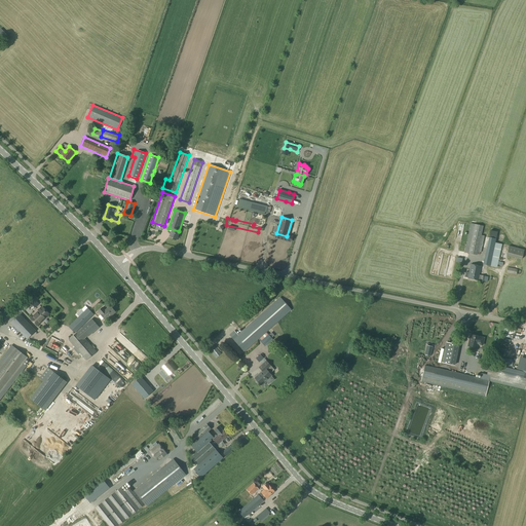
[(470,225),(464,254),(477,256),(478,253),(481,236),(483,227),(470,225)]
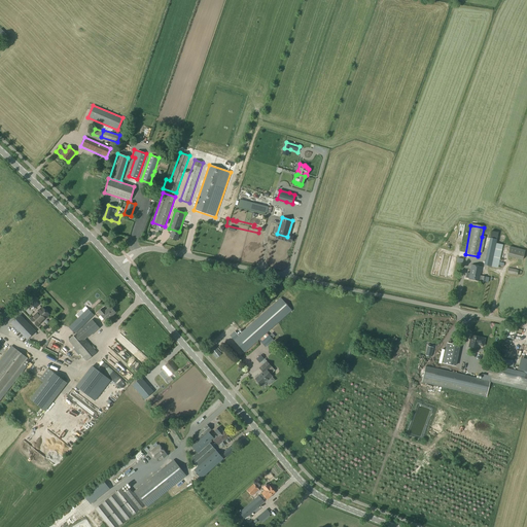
[(172,230),(170,237),(177,240),(179,233),(172,230)]
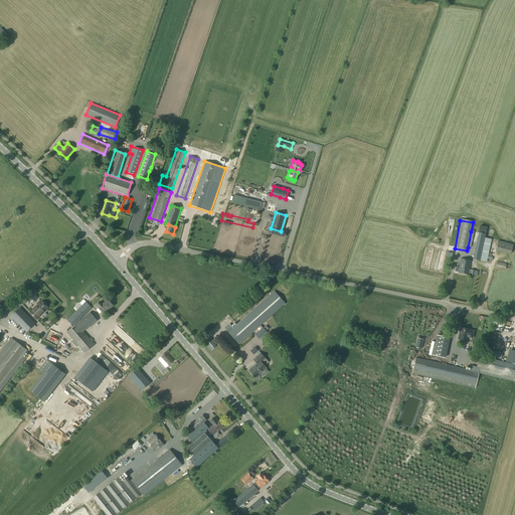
[(480,225),(473,259),(486,262),(487,259),(492,260),(492,256),(487,255),(491,239),(484,237),(486,226),(480,225)]
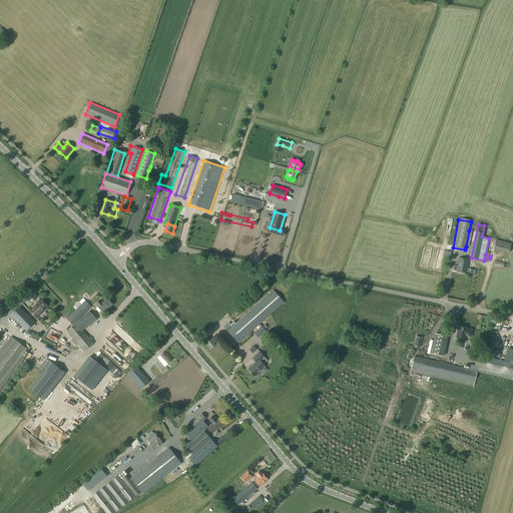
[(270,227),(269,231),(280,234),(283,235),(284,231),(280,230),(270,227)]
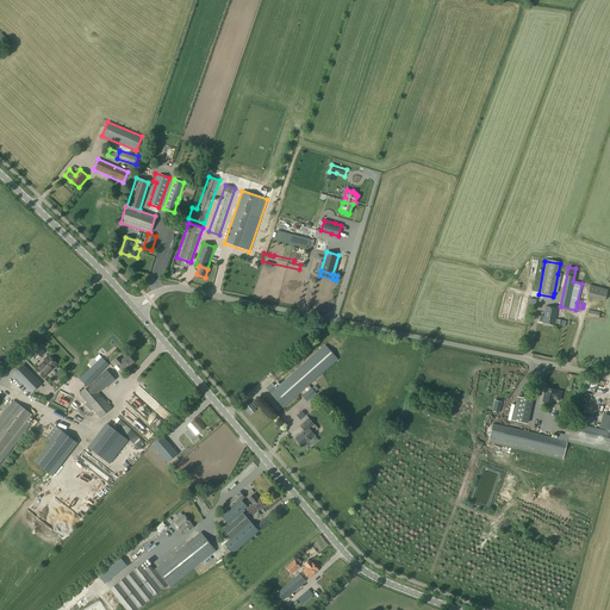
[(591,285),(587,296),(605,300),(608,290),(593,286),(593,285),(592,285),(591,285)]
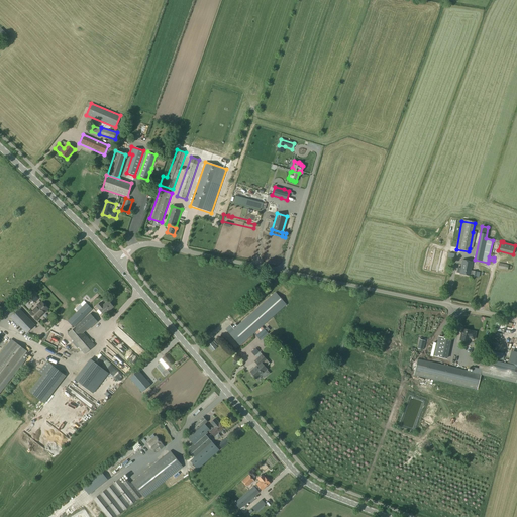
[(435,269),(441,270),(445,253),(439,252),(435,269)]
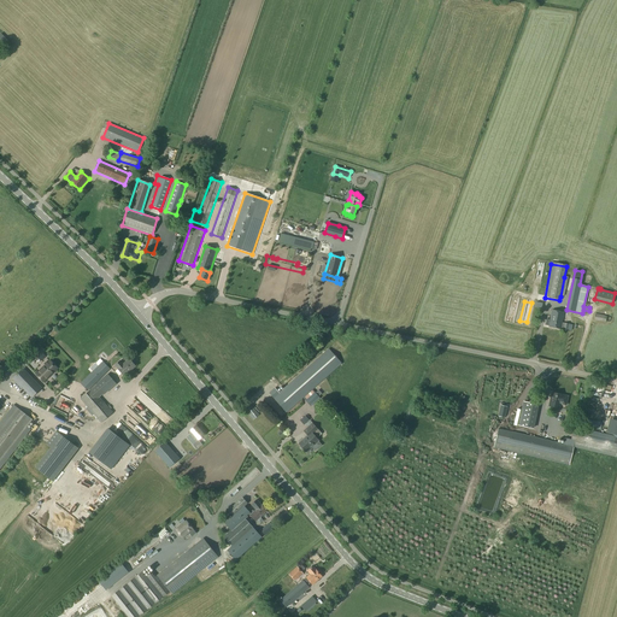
[(546,324),(546,325),(548,325),(548,327),(560,329),(568,330),(569,324),(562,322),(563,312),(551,310),(550,319),(546,319),(546,324)]
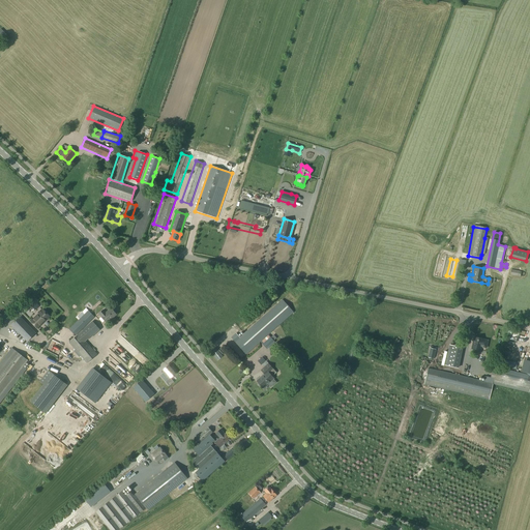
[(516,273),(512,287),(519,288),(522,274),(516,273)]
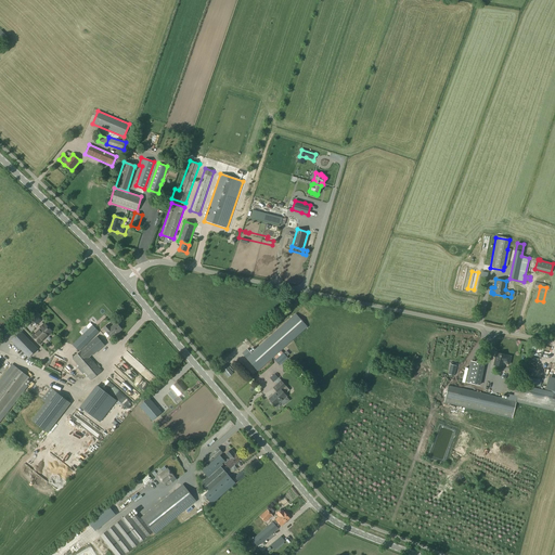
[(295,313),(245,358),(257,372),(308,327),(295,313)]
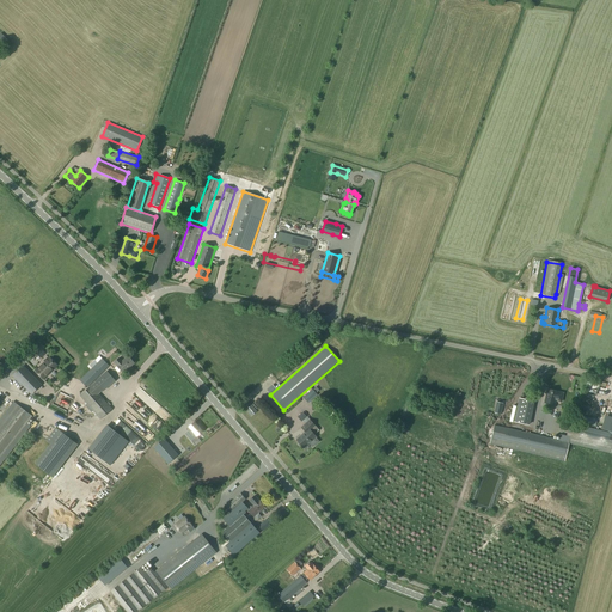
[(97,363),(79,380),(87,389),(109,366),(99,356),(95,360),(97,363)]
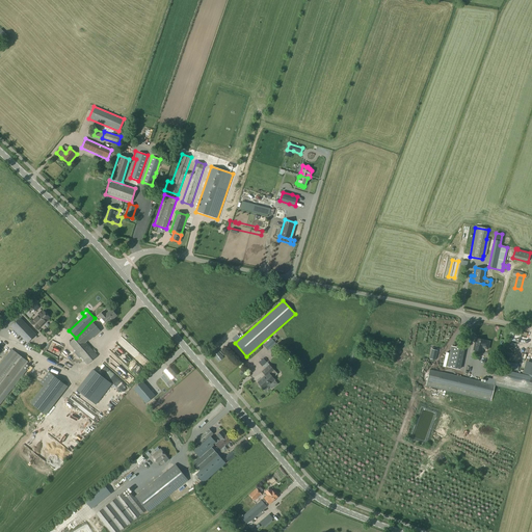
[(103,312),(99,315),(101,318),(107,324),(116,316),(111,310),(105,315),(103,312)]
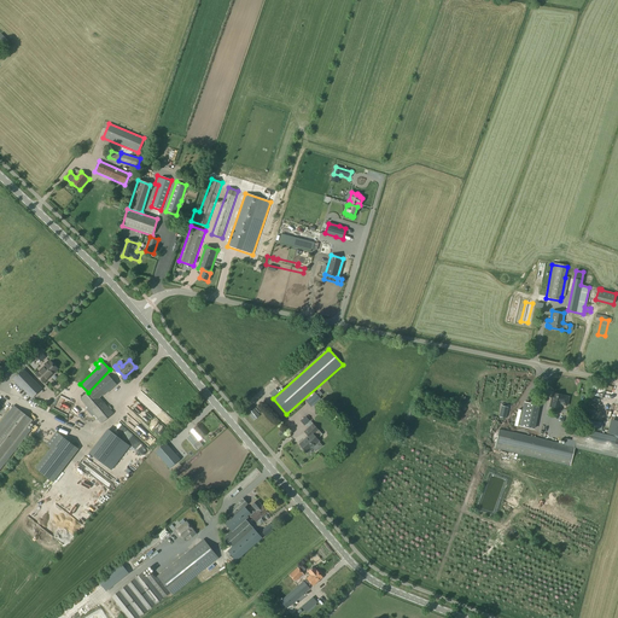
[(50,361),(36,375),(44,383),(57,369),(50,361)]
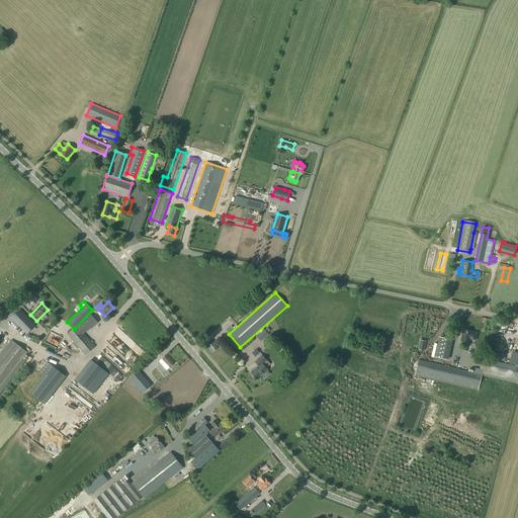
[(35,326),(20,311),(12,318),(27,334),(35,326)]
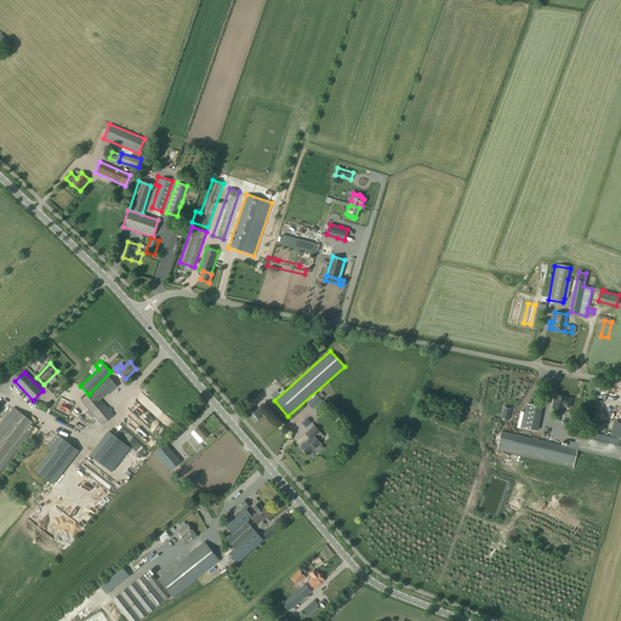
[(97,387),(92,391),(100,399),(104,396),(106,397),(117,387),(108,377),(96,387),(97,387)]
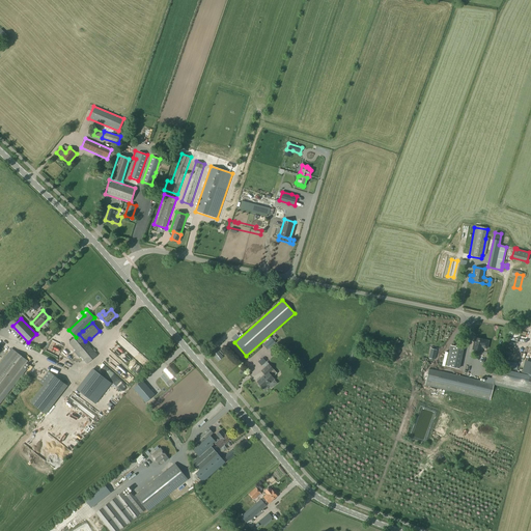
[(79,334),(70,342),(87,364),(96,356),(85,341),(79,334)]
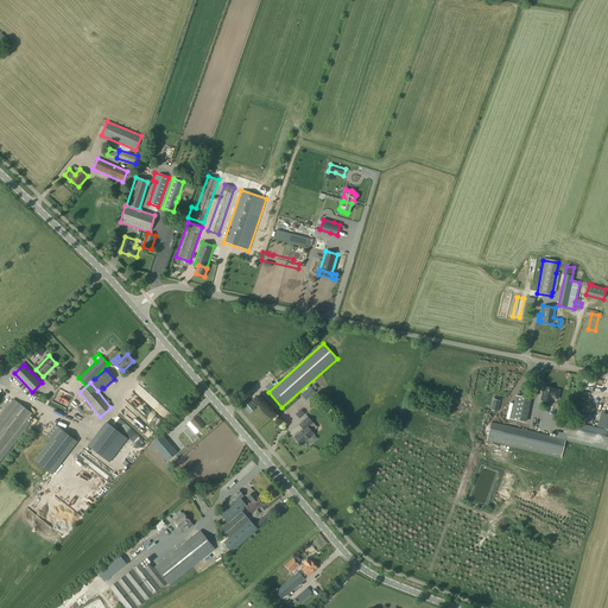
[(271,382),(265,387),(268,392),(274,387),(271,382)]
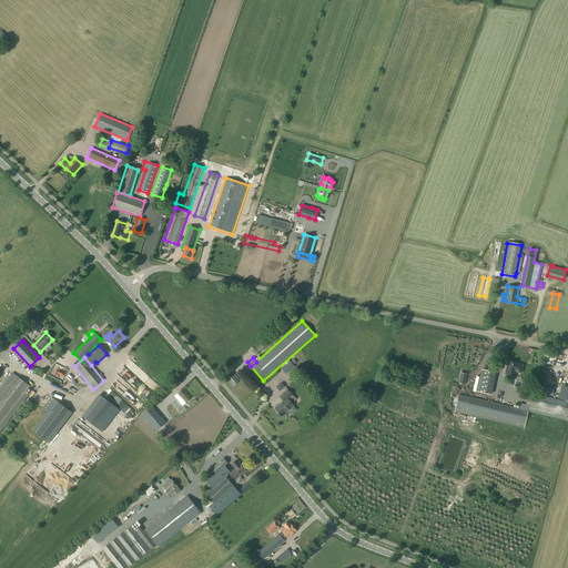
[(288,358),(279,367),(286,375),(295,366),(288,358)]
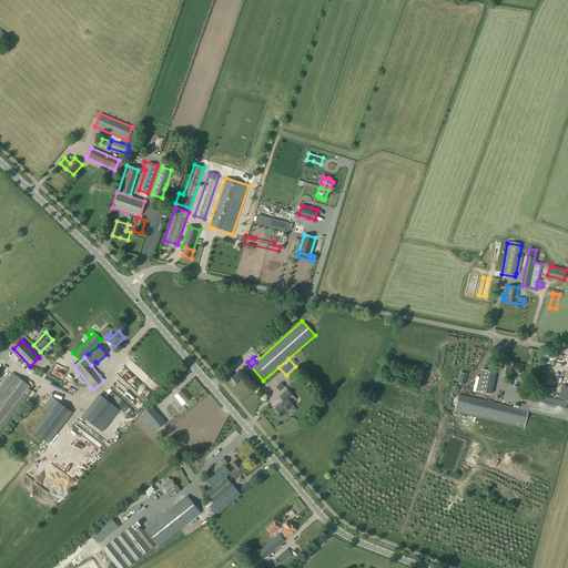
[(507,361),(505,374),(515,375),(516,373),(521,374),(524,364),(517,363),(507,361)]
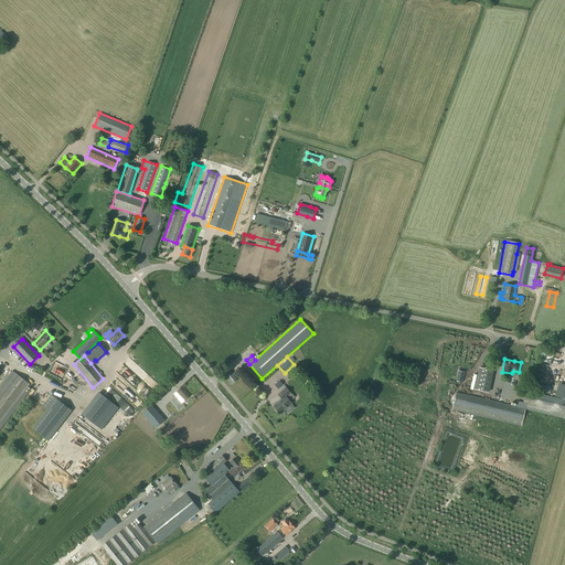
[(120,376),(126,371),(120,365),(115,372),(120,376)]
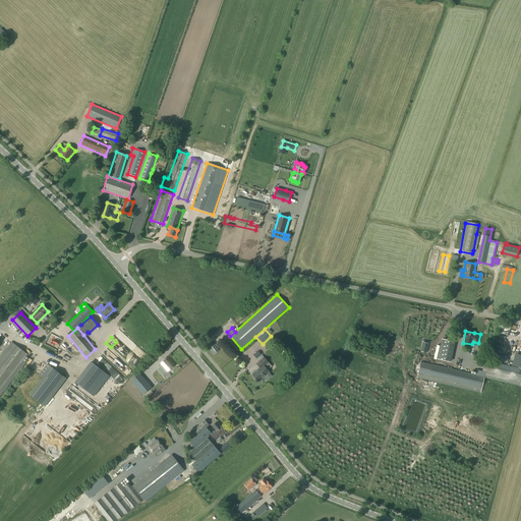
[(442,340),(438,359),(450,361),(454,342),(442,340)]
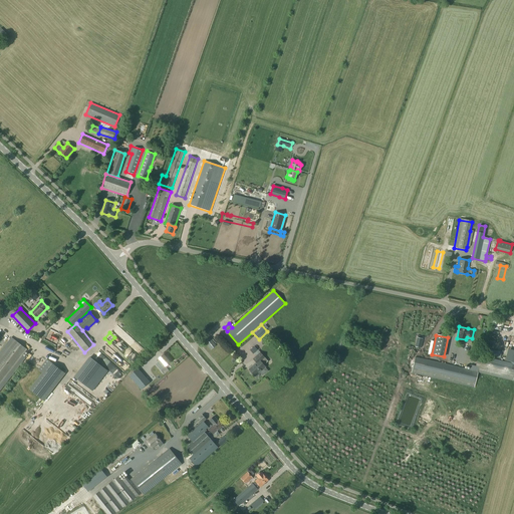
[(209,337),(204,341),(211,350),(216,345),(214,343),(211,338),(209,337)]
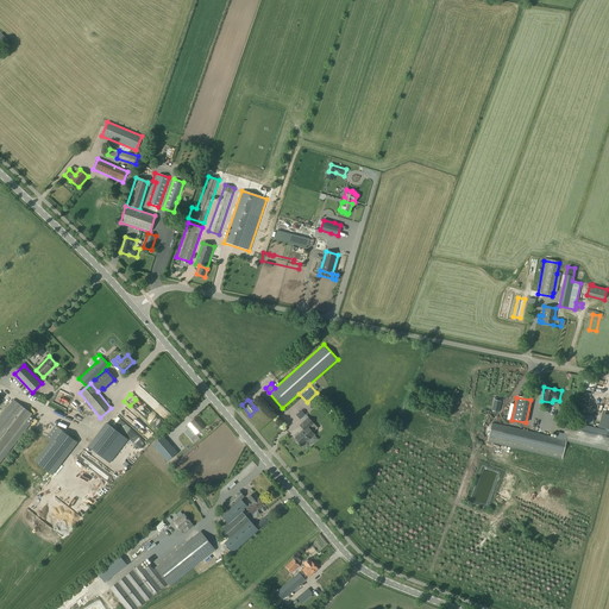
[(17,402),(0,424),(0,456),(32,414),(17,402)]
